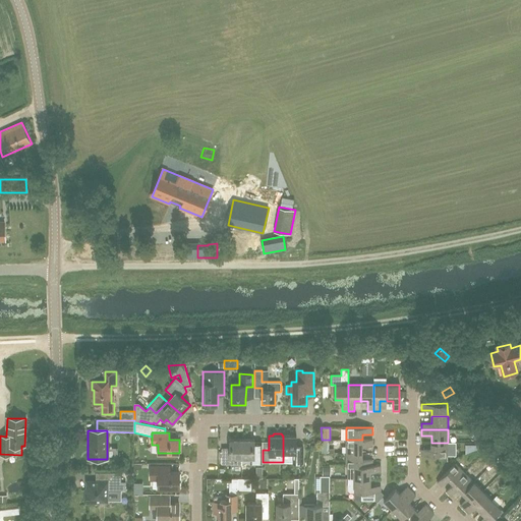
[(283,436),(283,462),(296,463),(296,465),(302,465),(302,463),(303,463),(303,446),(296,446),(296,436),(283,436)]
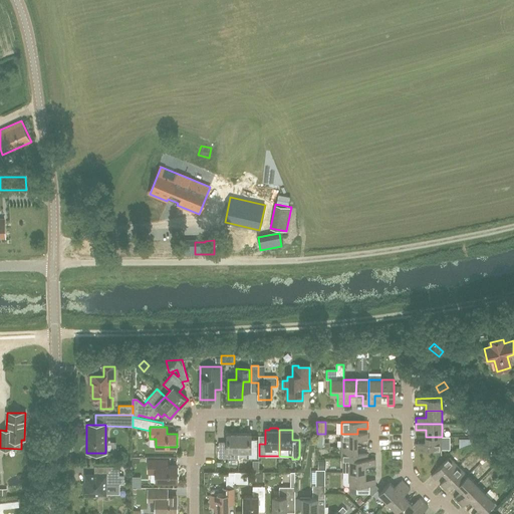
[(239,452),(239,434),(226,434),(226,445),(218,445),(218,458),(231,458),(231,460),(239,460),(239,452)]
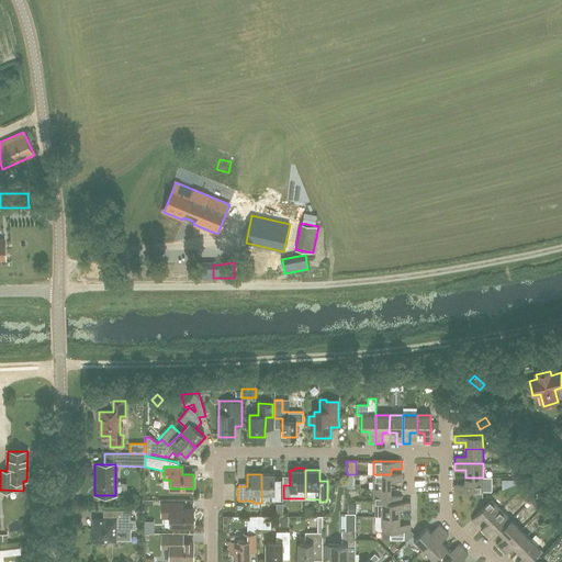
[(283,476),(276,476),(276,474),(272,474),(261,474),(261,494),(270,494),(269,501),(283,501),(283,498),(283,485),(283,476)]
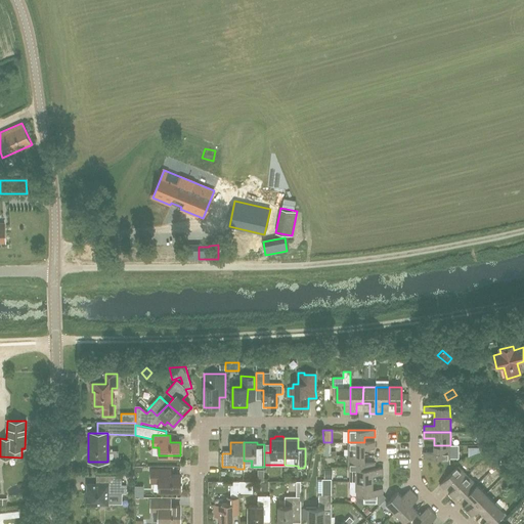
[(375,442),(364,442),(348,442),(348,455),(364,456),(364,449),(375,449),(375,442)]
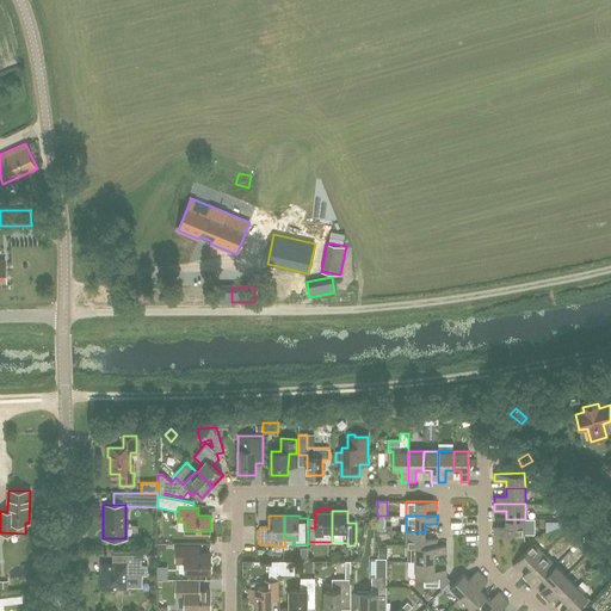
[(525,519),(506,519),(506,528),(494,528),(495,535),(525,535),(525,519)]
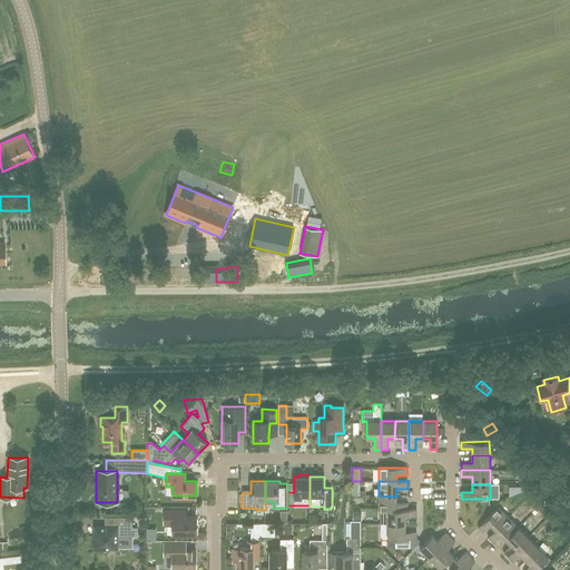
[(523,487),(509,487),(509,498),(523,492),(523,487)]
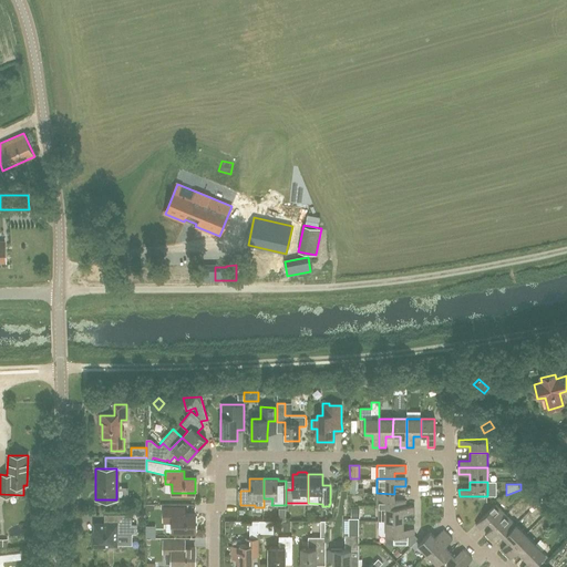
[(116,487),(116,500),(129,500),(129,488),(116,487)]
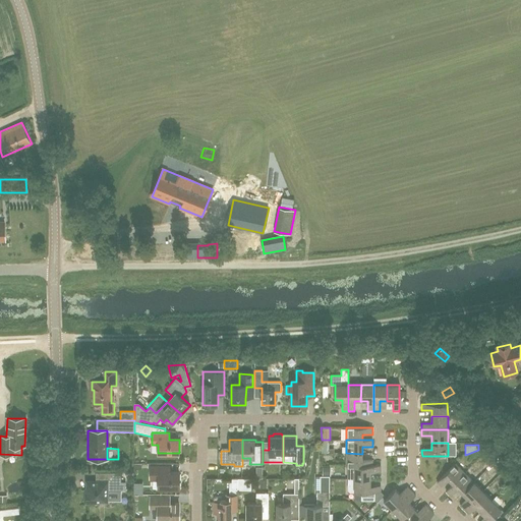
[(362,461),(362,454),(346,453),(346,466),(348,466),(372,467),(372,461),(362,461)]
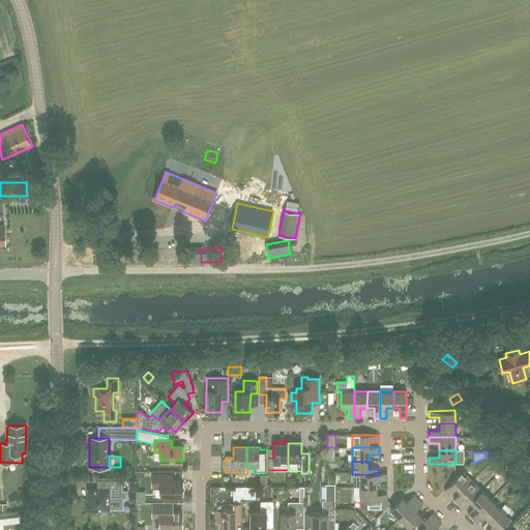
[(461,492),(472,480),(464,471),(444,491),(449,495),(457,488),(461,492)]
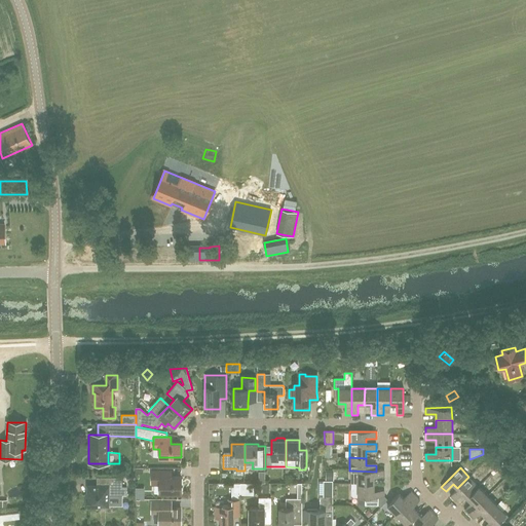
[(180,477),(172,477),(172,468),(165,468),(151,468),(151,486),(159,485),(159,493),(178,493),(180,493),(180,477)]
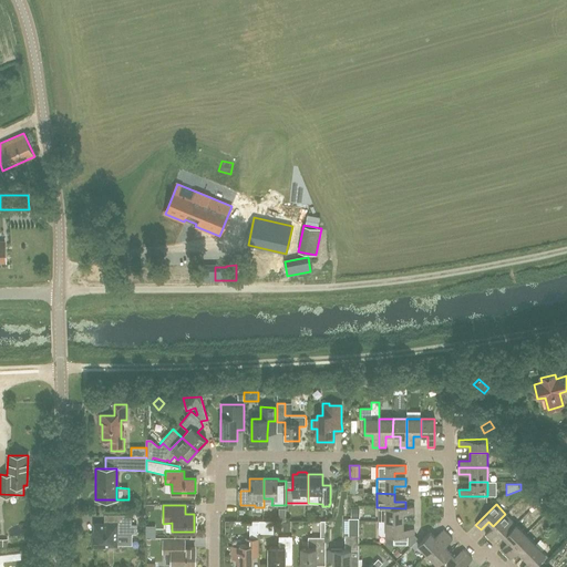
[(414,508),(405,508),(379,507),(379,522),(402,522),(402,514),(414,514),(414,508)]
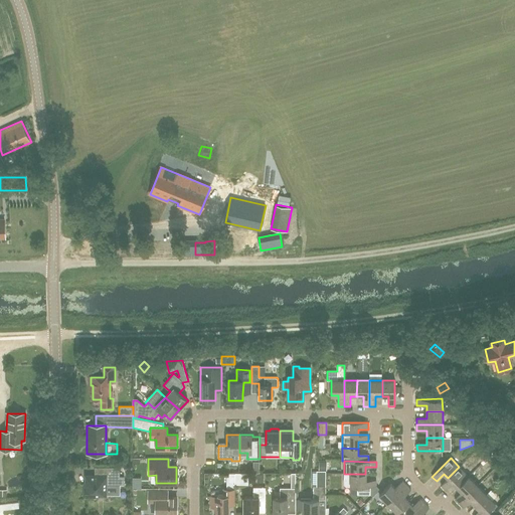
[(105,476),(105,468),(95,467),(94,476),(105,476)]
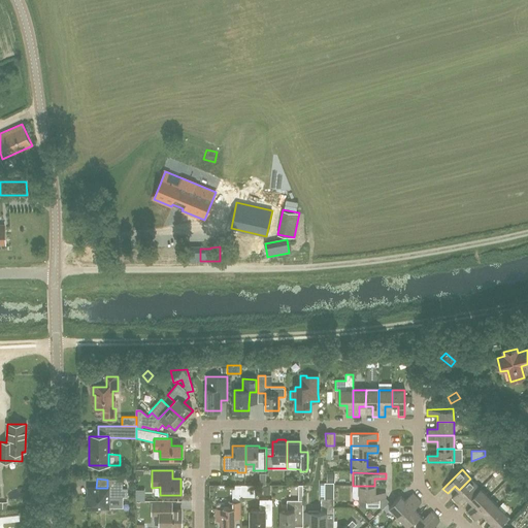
[(468,500),(480,489),(470,479),(459,490),(452,498),(456,502),(463,495),(468,500)]
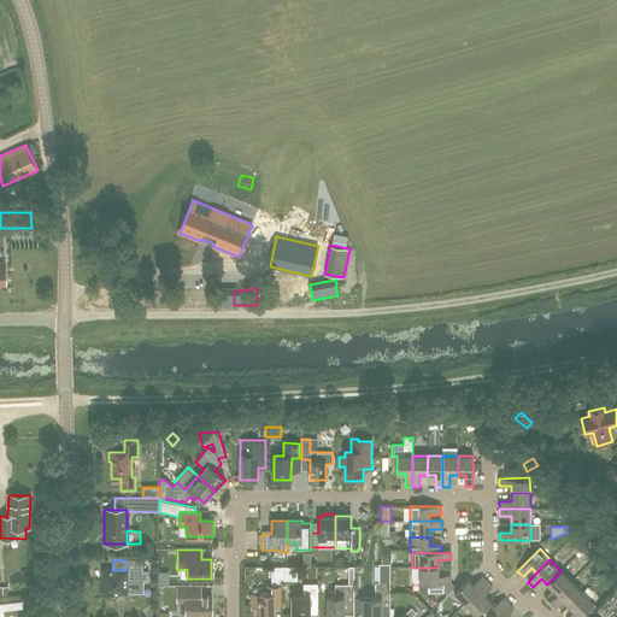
[(148,570),(142,570),(144,560),(125,560),(125,570),(112,570),(103,570),(103,580),(101,580),(100,594),(105,594),(113,594),(113,593),(125,593),(125,581),(142,581),(148,581),(148,570)]
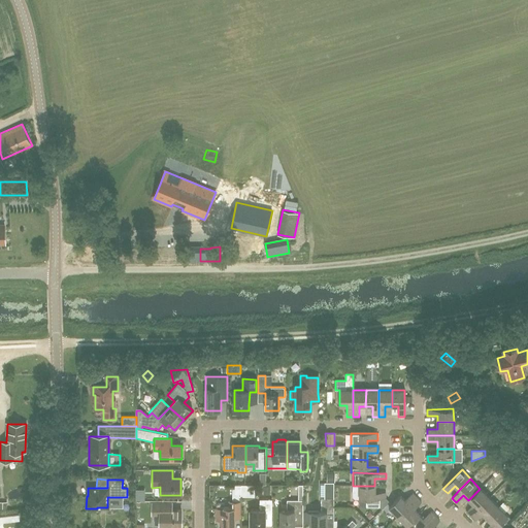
[(233,500),(241,500),(241,498),(240,486),(233,486),(233,488),(232,488),(232,502),(233,502),(233,500)]
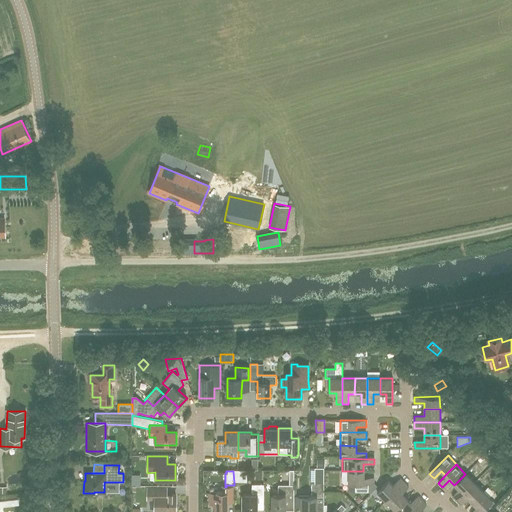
[(233,471),(234,483),(246,482),(246,471),(238,471),(233,471)]
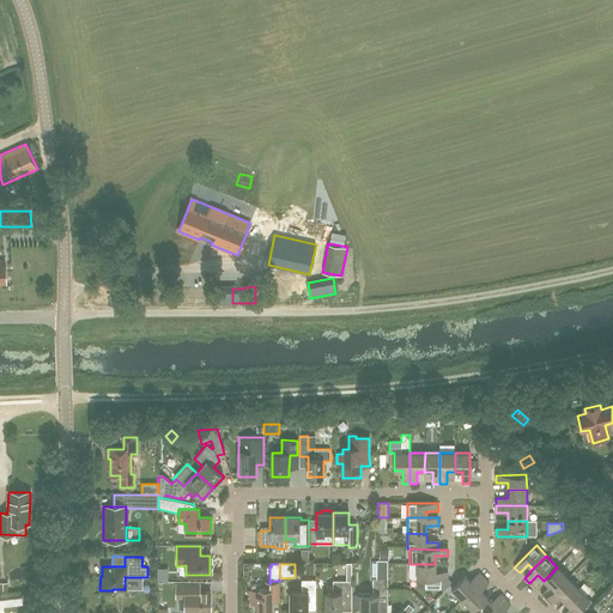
[(351,594),(351,581),(352,571),(352,564),(346,564),(346,581),(333,581),(333,593),(325,593),(325,612),(323,612),(340,612),(341,612),(351,612),(351,606),(351,594)]
